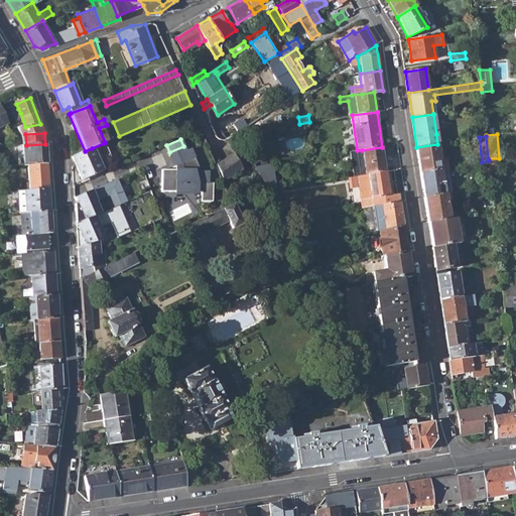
[(92,148),(102,168),(108,166),(110,156),(104,143),(92,148)]
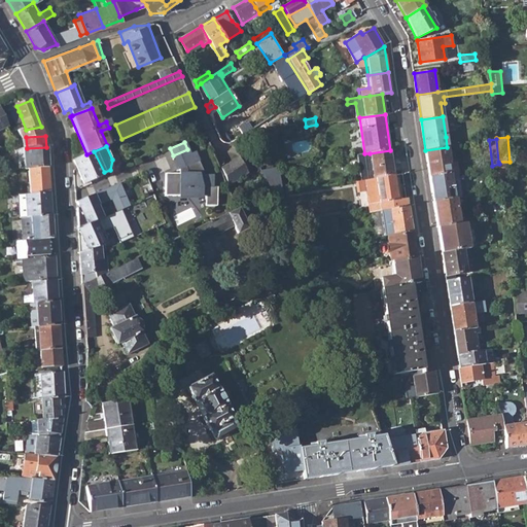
[(23,148),(24,161),(25,169),(29,169),(47,168),(46,147),(27,148),(23,148)]
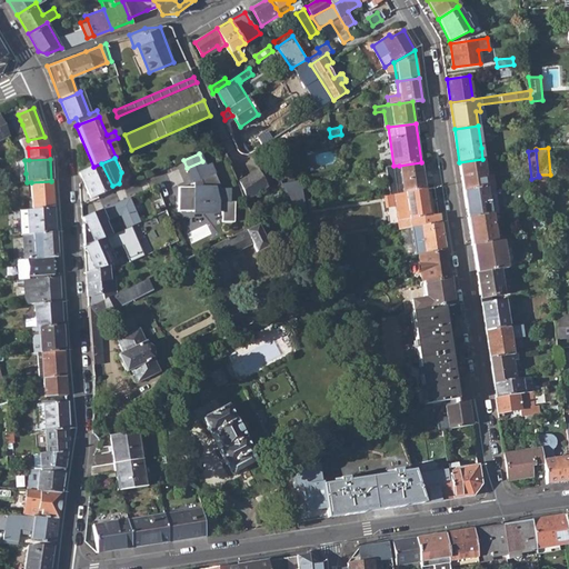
[(487,187),(485,169),(482,159),(459,162),(463,191),(486,188),(487,187)]
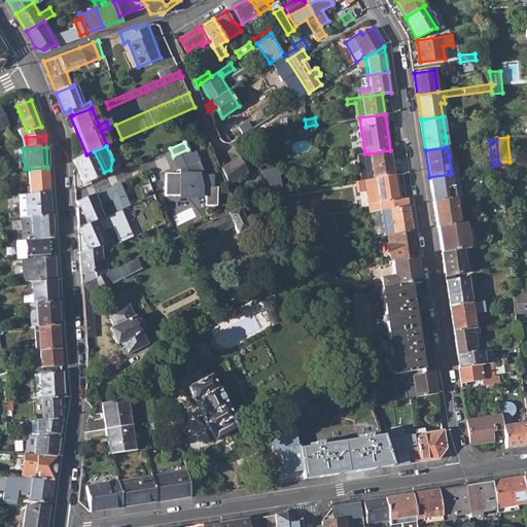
[(187,149),(173,155),(179,168),(179,172),(165,172),(165,195),(206,195),(206,204),(217,204),(217,185),(212,185),(212,174),(203,174),(203,170),(195,152),(189,154),(187,149)]
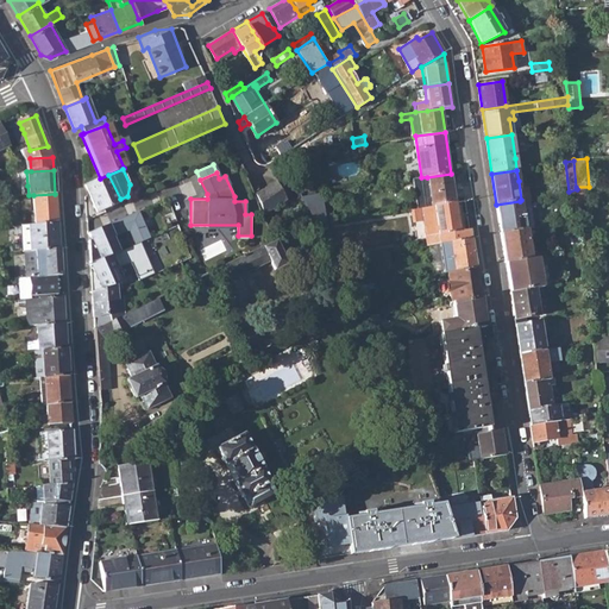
[(0,174),(0,187),(5,196),(11,196),(1,177),(5,176),(5,174),(0,174)]
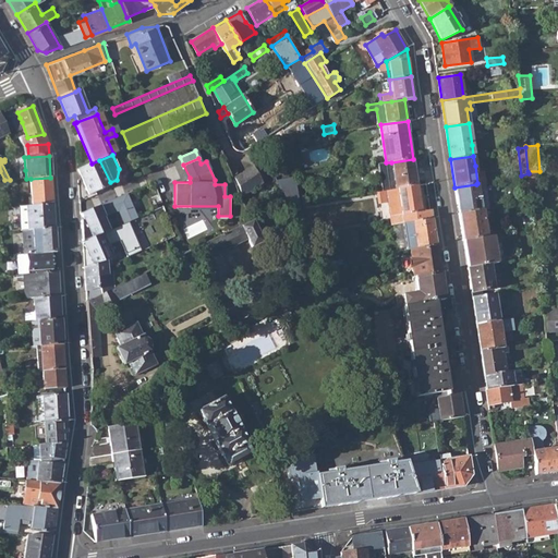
[(391,162),(396,191),(417,187),(413,159),(391,162)]
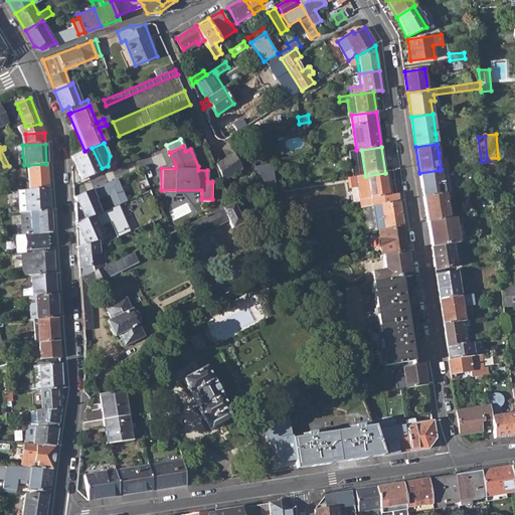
[(71,157),(81,179),(102,170),(102,168),(92,148),(84,151),(71,157)]
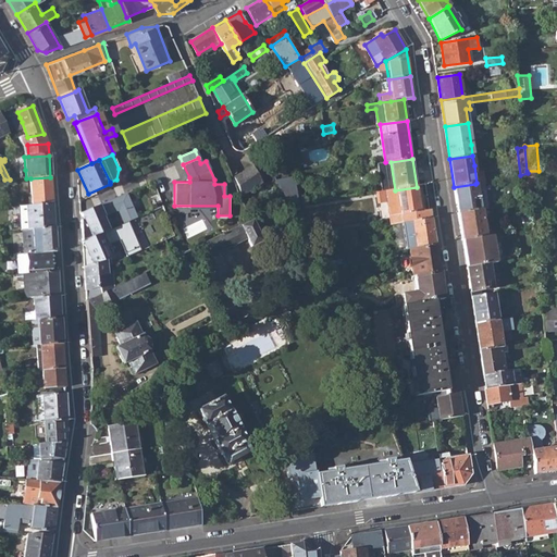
[(251,165),(233,175),(240,193),(260,182),(251,165)]
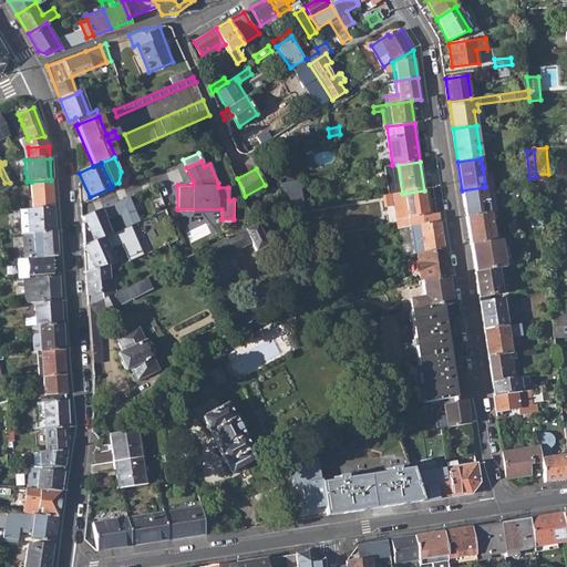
[(537,176),(539,196),(548,196),(546,177),(549,177),(548,174),(536,174),(537,176)]
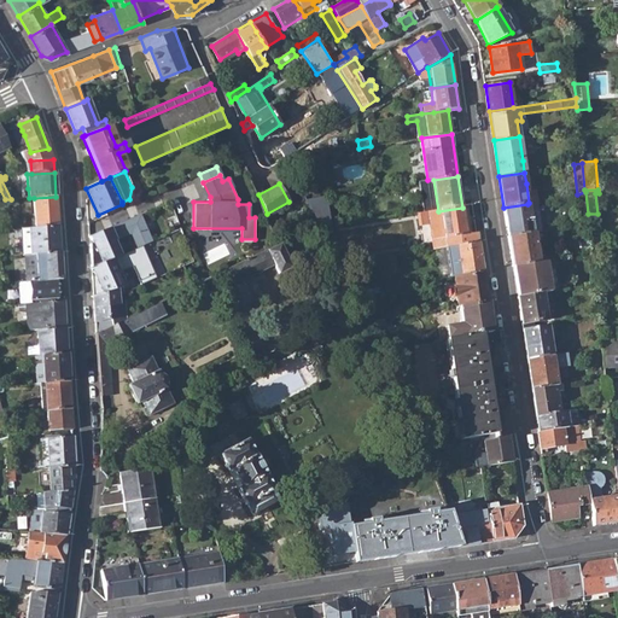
[(34,198),(35,228),(58,227),(56,197),(34,198)]
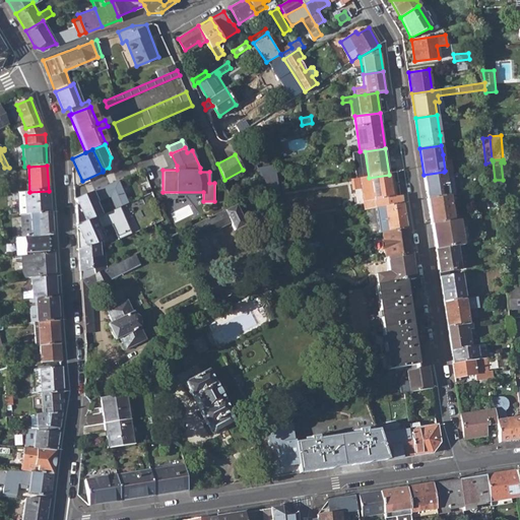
[(424,175),(428,200),(448,196),(444,172),(424,175)]
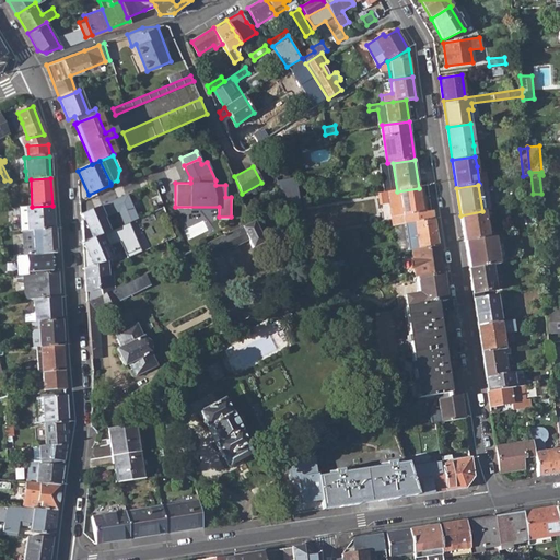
[(387,193),(393,228),(413,224),(434,221),(433,212),(423,214),(419,188),(397,191),(387,193)]
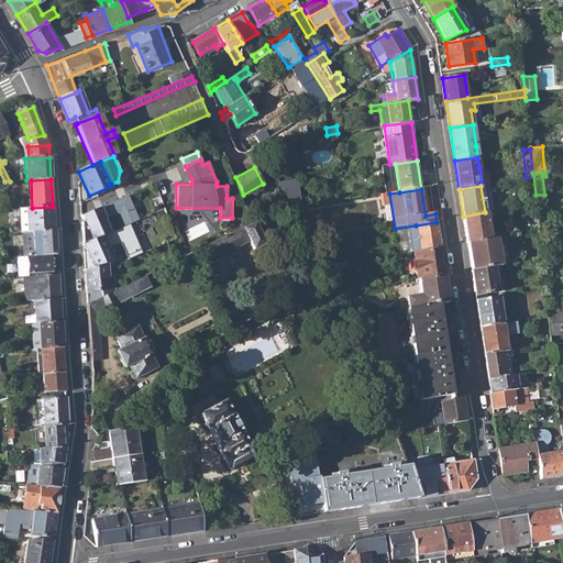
[(81,223),(84,244),(109,233),(103,220),(118,213),(123,227),(129,224),(138,221),(127,196),(81,217),(84,223),(81,223)]
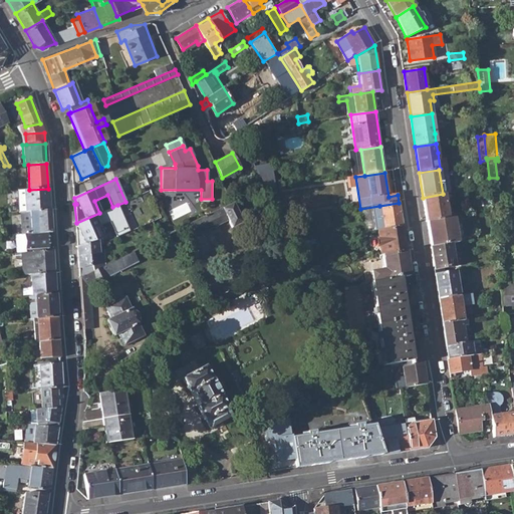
[(48,189),(29,190),(24,191),(17,191),(18,202),(18,206),(19,214),(21,214),(26,213),(30,213),(49,211),(48,189)]
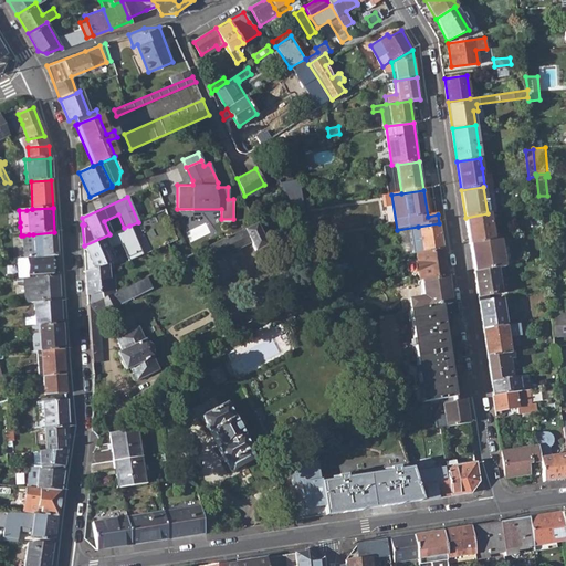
[(501,211),(488,213),(490,229),(492,229),(493,236),(491,236),(492,241),(499,240),(505,239),(501,211)]
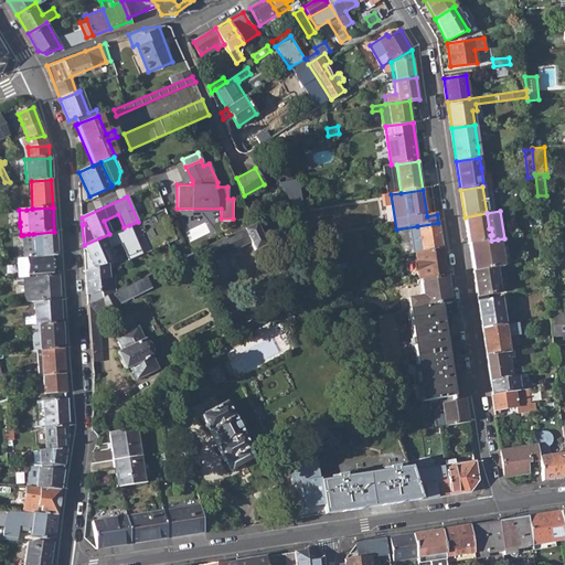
[(469,244),(491,241),(490,235),(489,228),(487,213),(465,217),(469,244)]
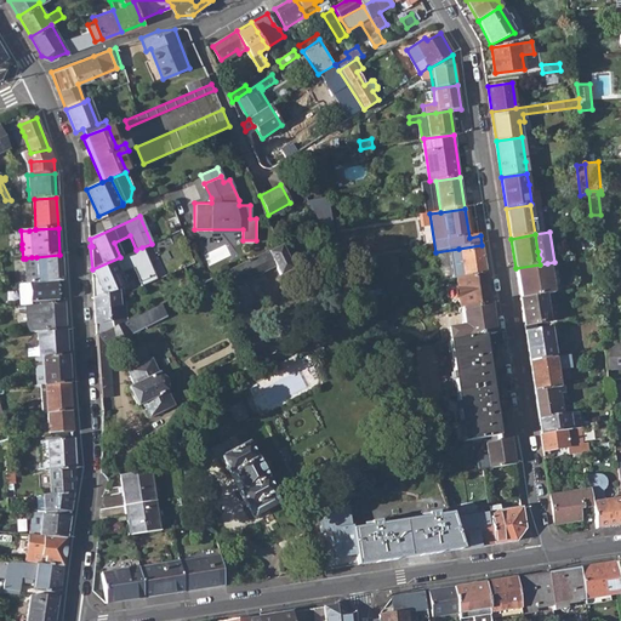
[(216,277),(234,313),(256,303),(245,280),(274,266),(279,275),(292,269),(280,245),(216,277)]
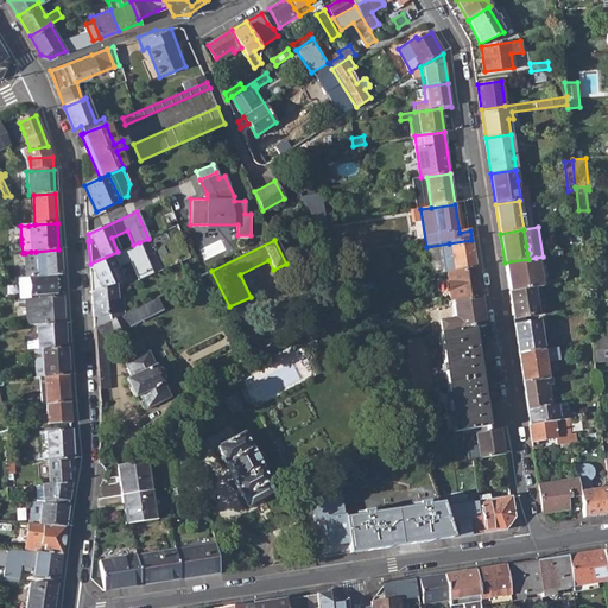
[(447,265),(448,273),(454,272),(476,268),(472,240),(449,244),(453,264),(447,265)]
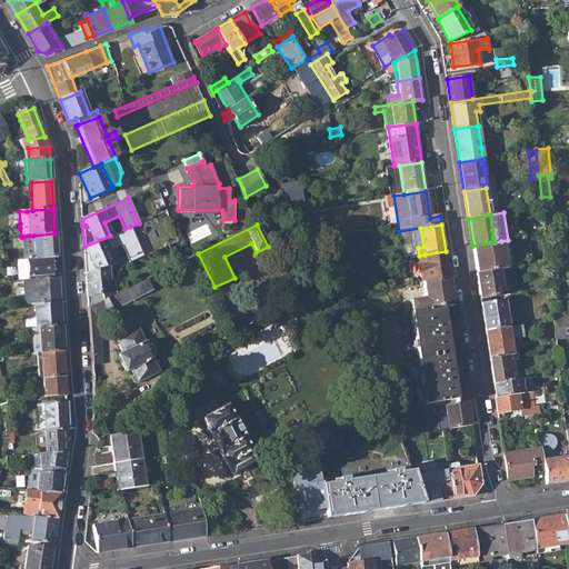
[(86,255),(87,272),(112,265),(111,259),(109,252),(121,247),(127,260),(141,253),(130,227),(125,229),(110,236),(85,247),(88,253),(86,255)]
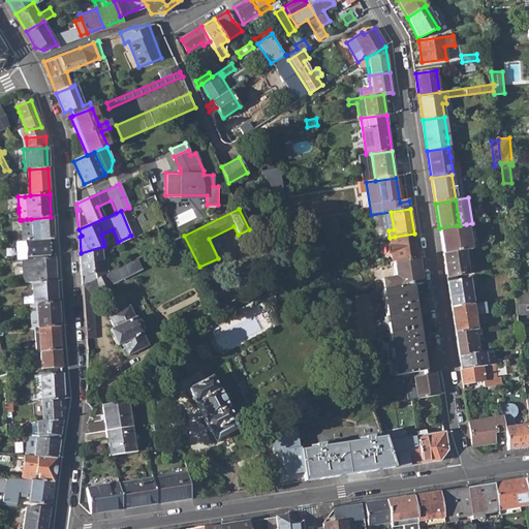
[(302,211),(285,213),(292,226),(300,225),(304,224),(302,211)]
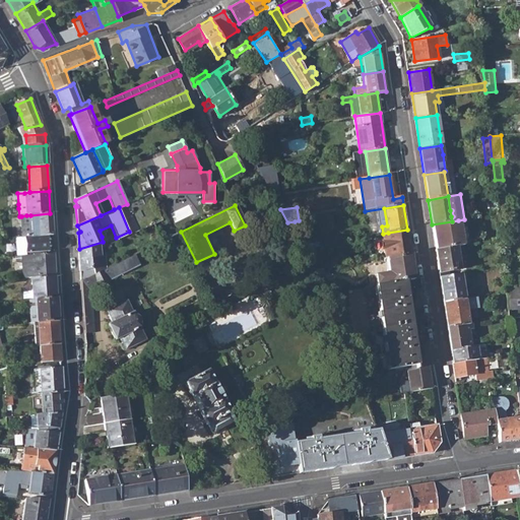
[(50,213),(30,215),(31,237),(52,235),(50,213)]
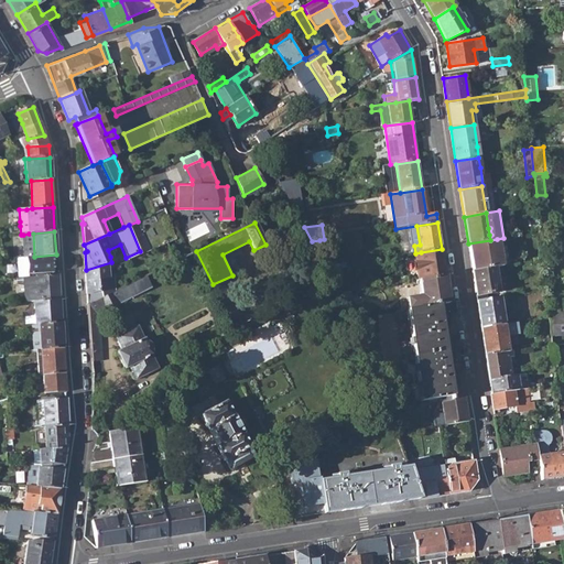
[(32,257),(34,257),(33,234),(29,234),(23,235),(24,257),(32,257)]
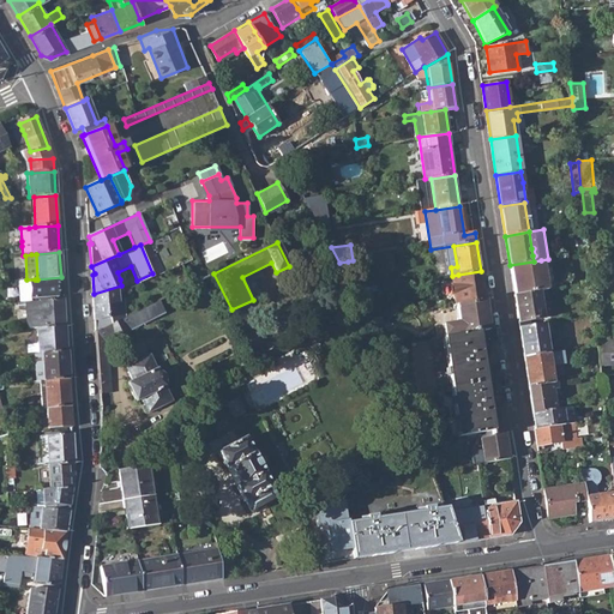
[(510,265),(513,295),(539,292),(546,290),(541,260),(534,262),(510,265)]
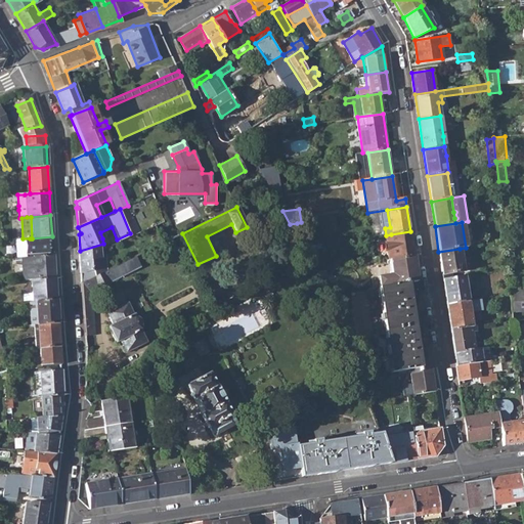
[(297,223),(290,224),(303,248),(310,247),(297,223)]
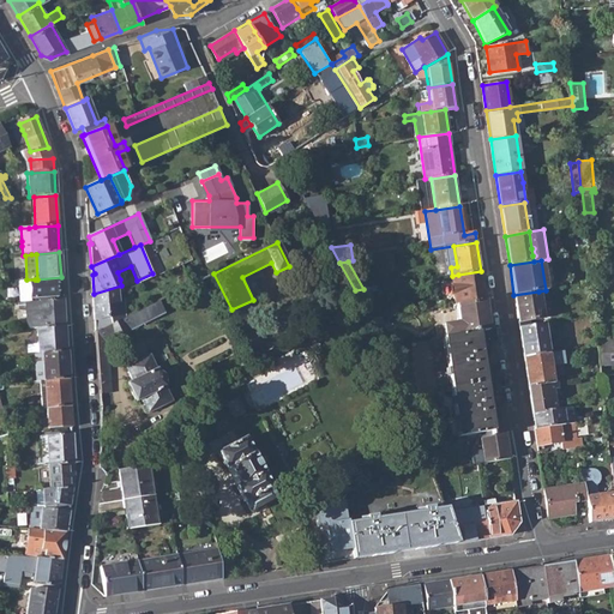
[(457,306),(463,305),(485,301),(481,271),(458,275),(452,276),(451,276),(455,306),(457,306)]
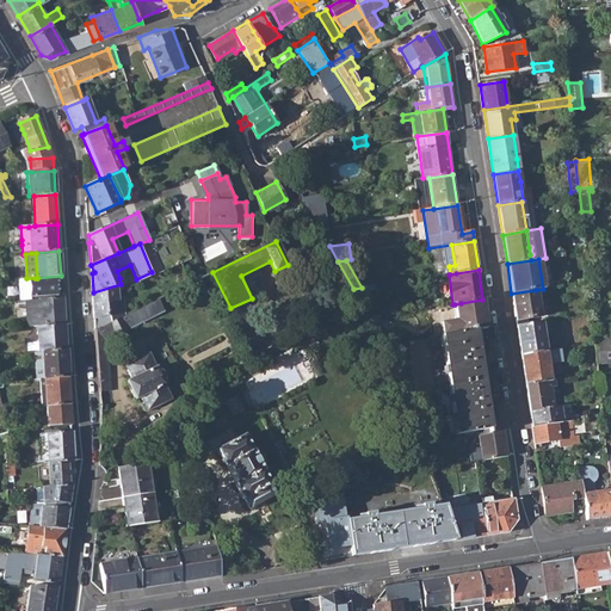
[(199,278),(202,284),(214,278),(211,272),(199,278)]
